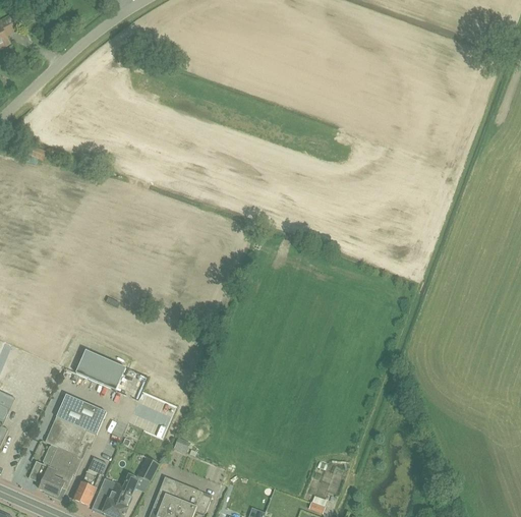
[(7,3),(11,10),(25,1),(24,0),(13,0),(7,3)]
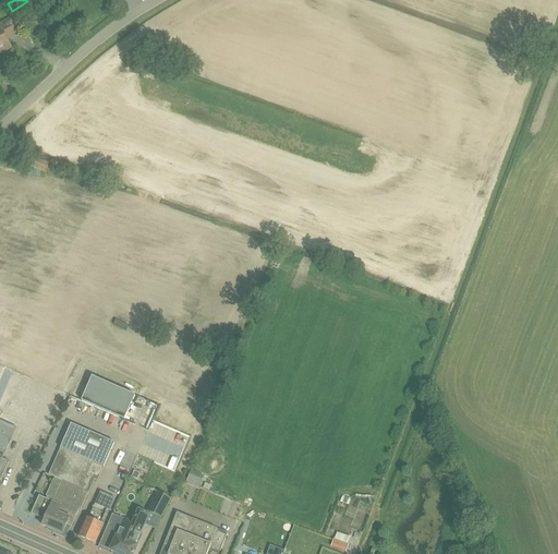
[(0,48),(11,43),(7,36),(22,27),(14,13),(1,20),(3,23),(0,24),(0,48)]
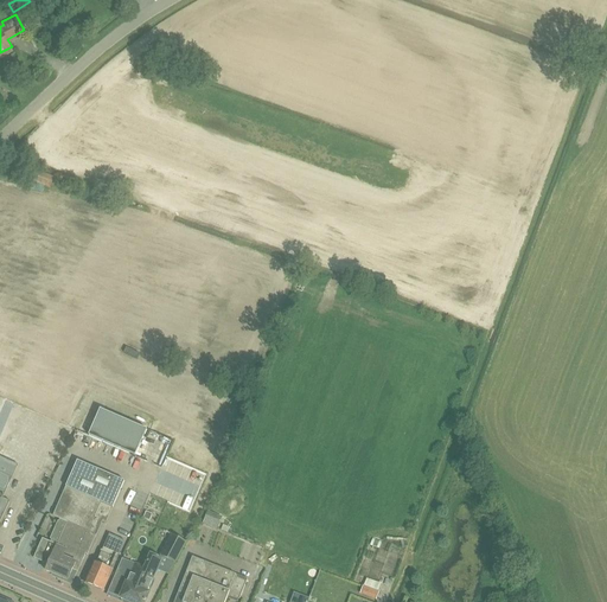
[(57,184),(58,177),(39,171),(37,178),(57,184)]
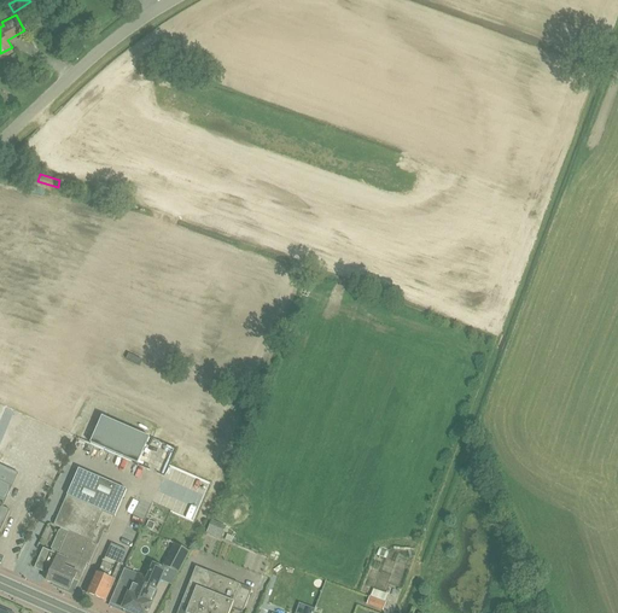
[(150,435),(101,414),(91,441),(138,461),(150,435)]
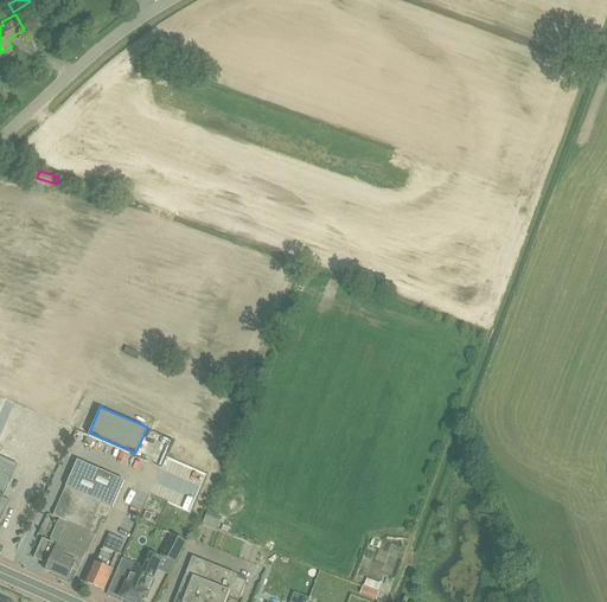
[(125,476),(78,456),(53,511),(61,514),(59,517),(58,517),(51,533),(52,535),(51,537),(43,533),(34,554),(45,558),(44,561),(48,563),(46,567),(69,576),(69,574),(71,575),(75,565),(78,567),(85,549),(88,550),(97,530),(101,532),(107,517),(125,476)]
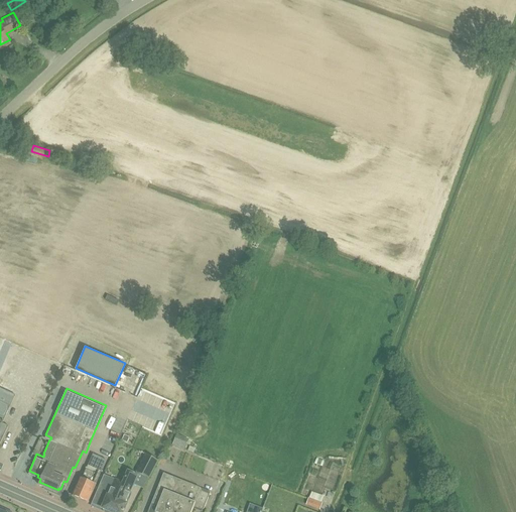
[(130,390),(127,396),(137,401),(140,395),(130,390)]
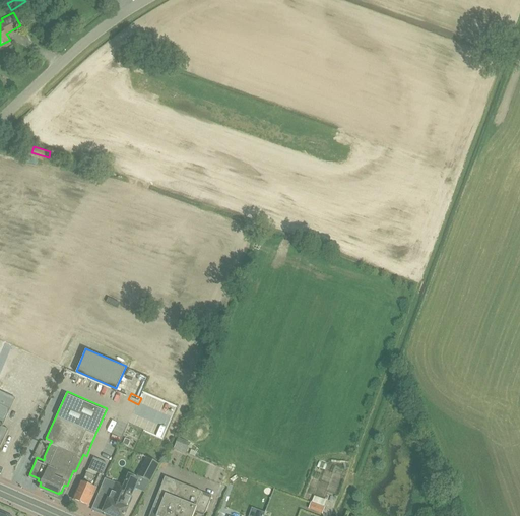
[(0,444),(9,426),(3,423),(10,405),(0,400),(0,444)]
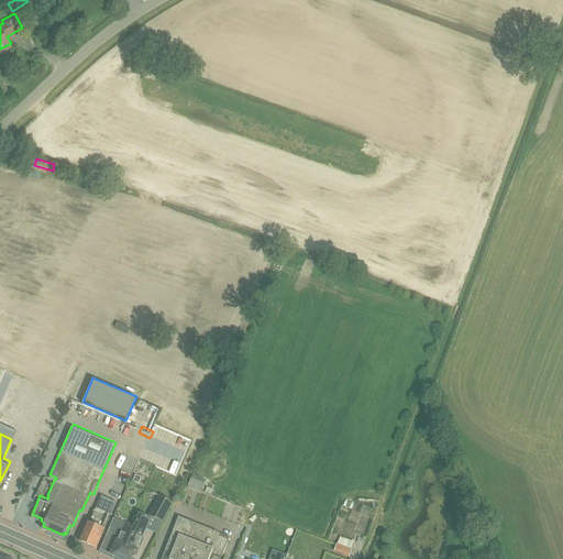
[(207,475),(194,470),(188,483),(201,488),(207,475)]
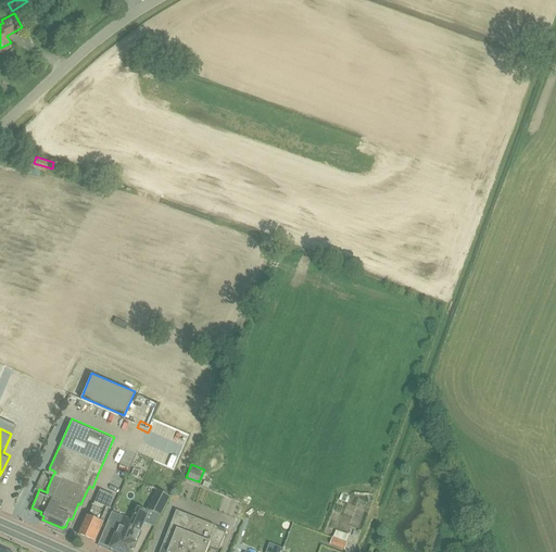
[(102,518),(114,492),(100,486),(93,499),(88,512),(86,511),(80,523),(81,524),(78,530),(95,537),(102,518)]
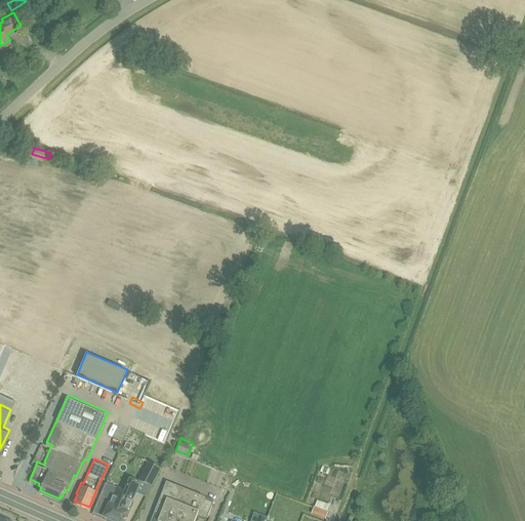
[(149,459),(139,477),(152,483),(161,466),(149,459)]
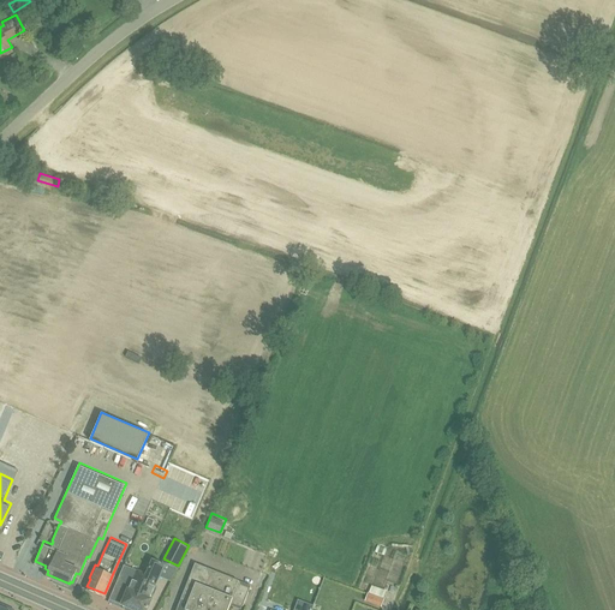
[(149,596),(165,562),(153,557),(147,570),(124,561),(109,596),(142,609),(144,609),(151,597),(149,596)]
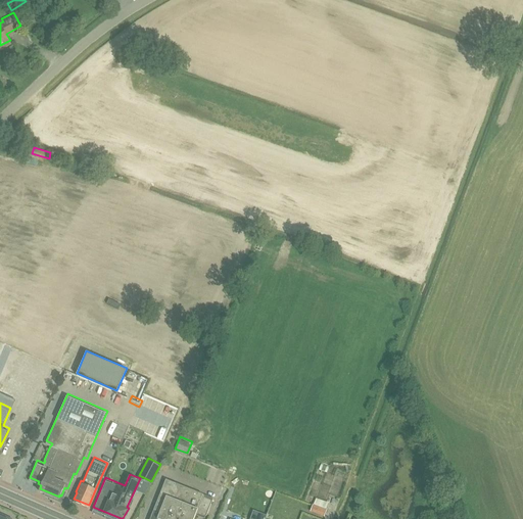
[(167,476),(153,508),(155,509),(151,518),(152,518),(192,518),(198,507),(202,509),(202,508),(207,510),(214,496),(167,476)]
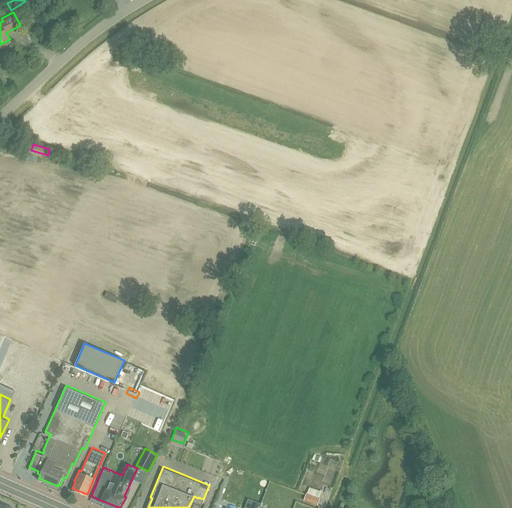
[(320,495),(307,490),(304,498),(318,502),(320,495)]
